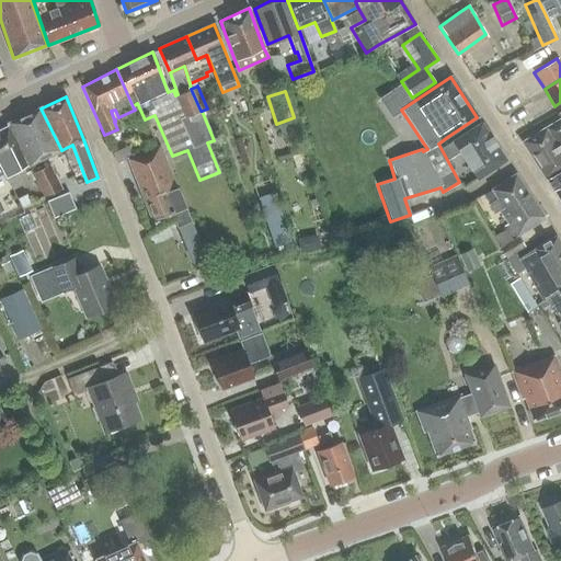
[(61,150),(41,109),(41,107),(7,124),(43,197),(60,187),(46,158),(61,150)]
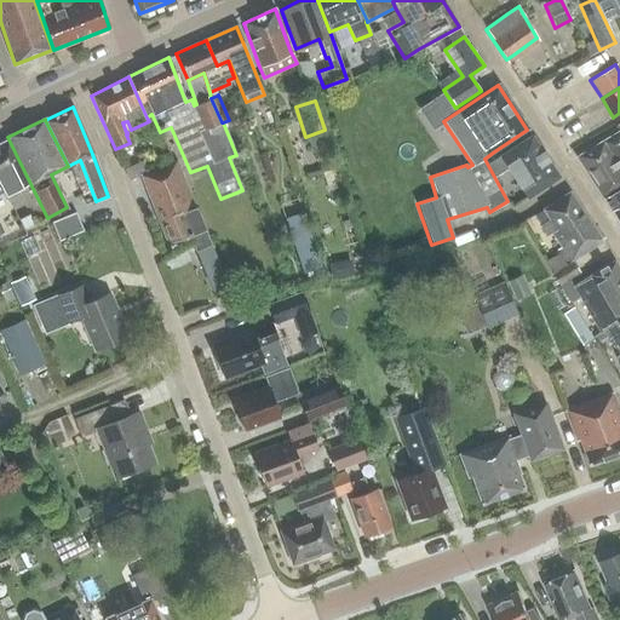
[(619,135),(619,132),(577,158),(603,197),(619,187),(619,135)]
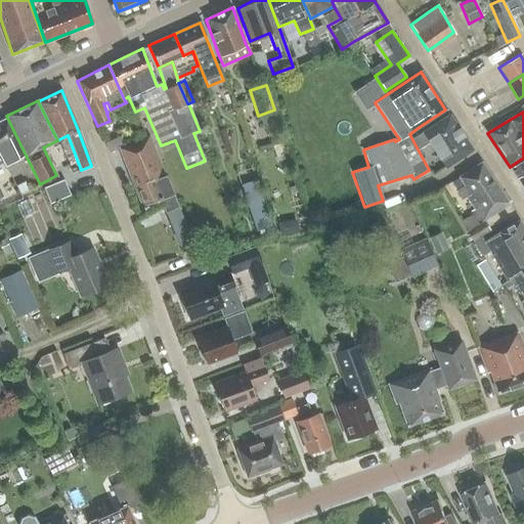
[(445,167),(472,149),(449,115),(422,132),(445,167)]
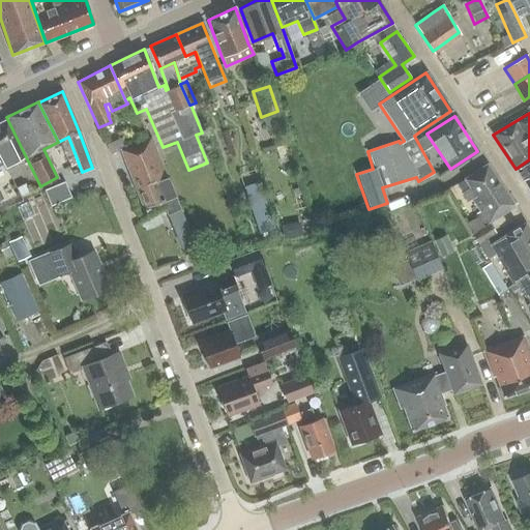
[(6,119),(0,122),(0,156),(4,166),(9,176),(18,171),(12,160),(24,153),(6,119)]
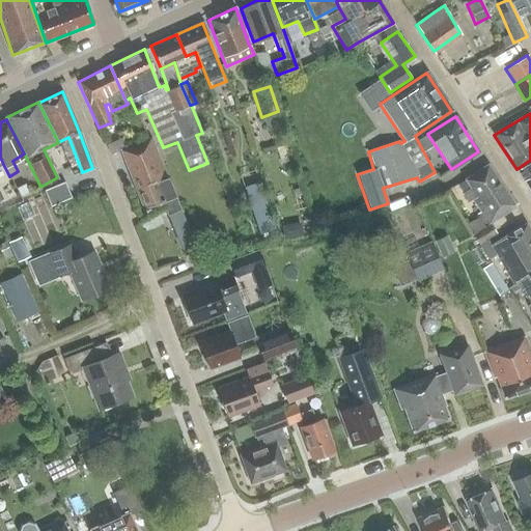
[(121,138),(106,145),(110,155),(120,150),(120,149),(126,147),(121,138)]
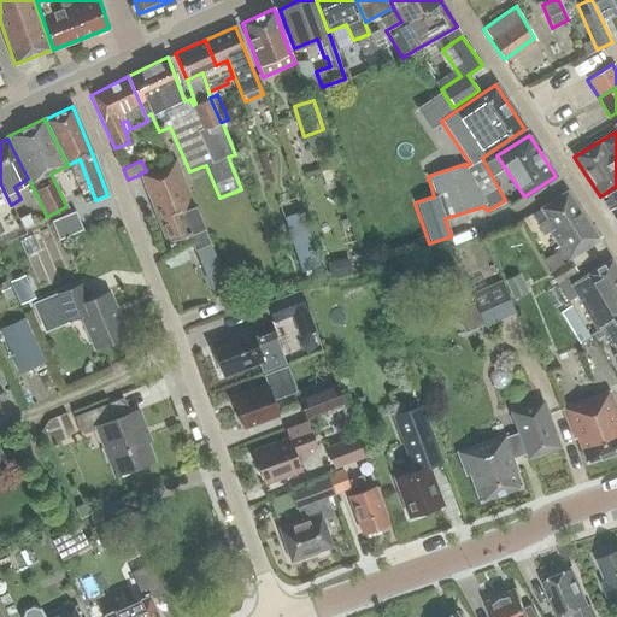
[(146,171),(140,174),(140,175),(141,178),(166,244),(188,234),(194,250),(195,250),(210,244),(195,206),(193,207),(175,160),(146,171)]
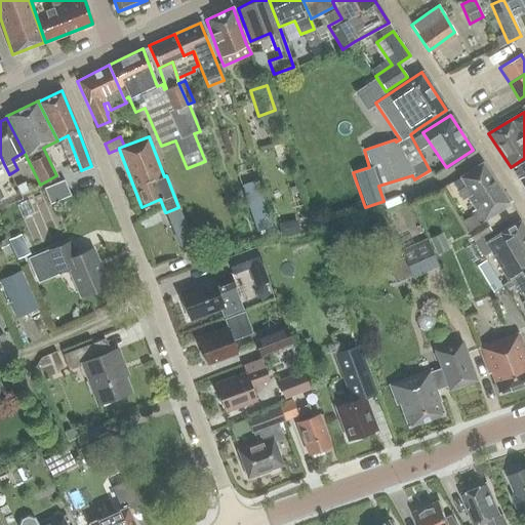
[(524,158),(511,168),(518,178),(524,190),(524,158)]
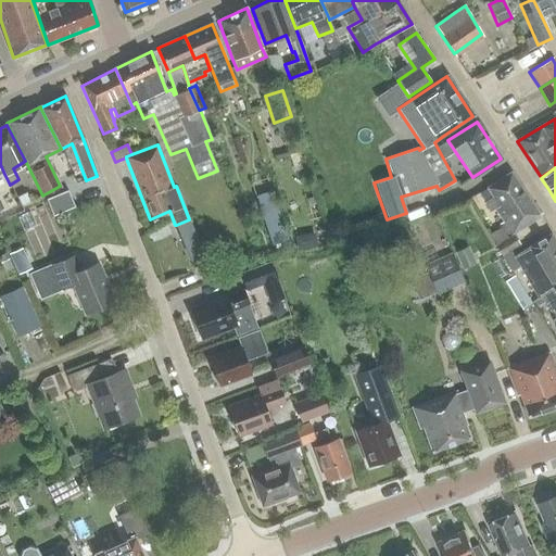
[(513,234),(540,216),(510,173),(487,188),(492,198),(484,203),(490,212),(491,213),(494,211),(497,215),(503,223),(501,224),(502,226),(489,235),(501,255),(509,250),(519,244),(513,234)]
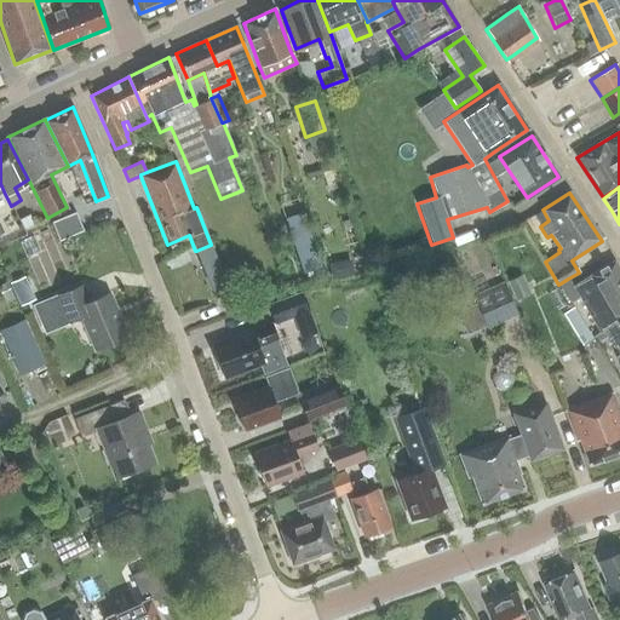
[(291,206),(302,264),(321,260),(310,202),(291,206)]
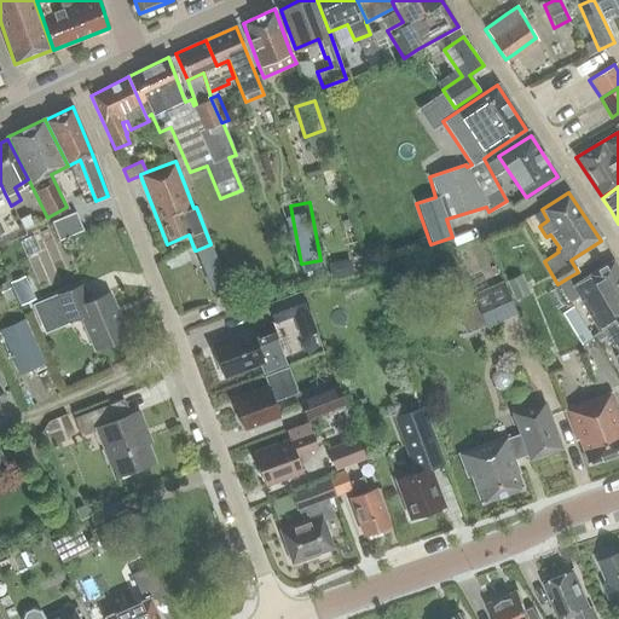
[(75,212),(51,221),(59,241),(84,231),(75,212)]
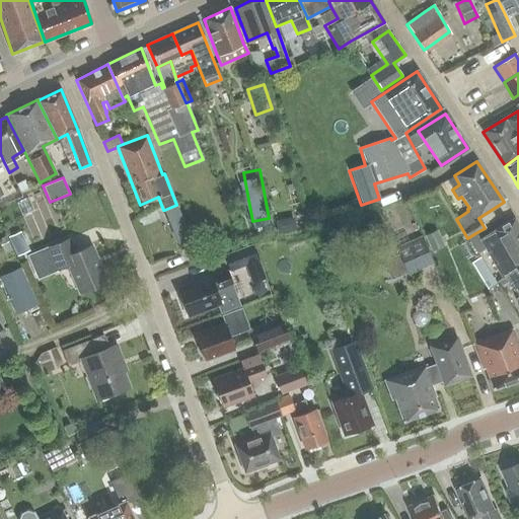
[(295,230),(294,218),(275,221),(277,233),(295,230)]
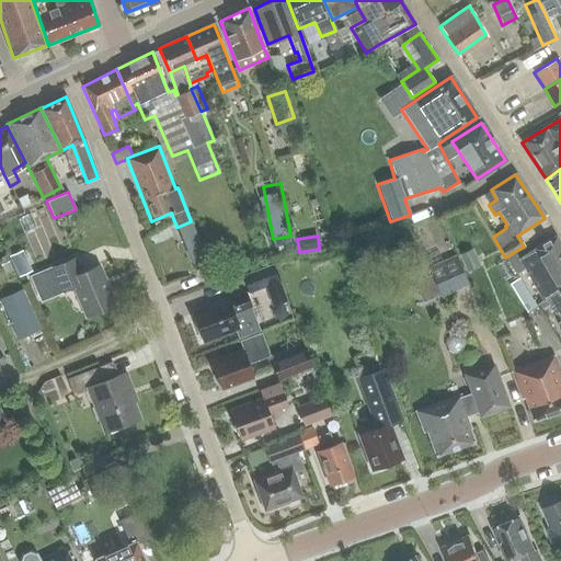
[(547,298),(560,289),(560,245),(556,237),(534,249),(518,259),(514,252),(505,258),(515,274),(523,271),(541,301),(547,298)]
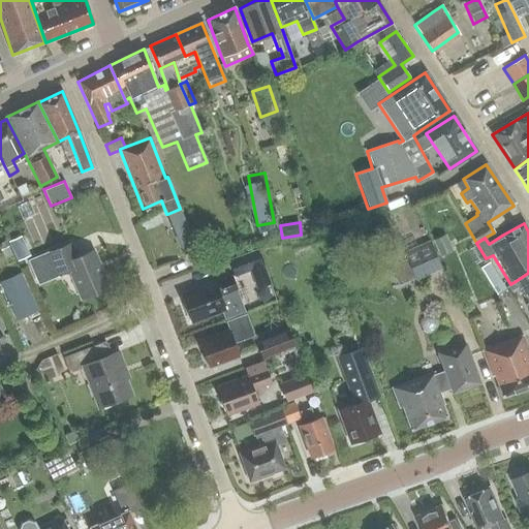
[(452,251),(445,235),(433,240),(439,256),(452,251)]
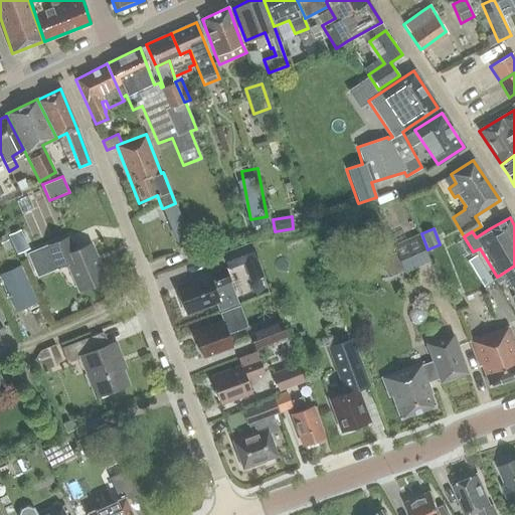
[(29,248),(20,229),(8,234),(16,253),(29,248)]
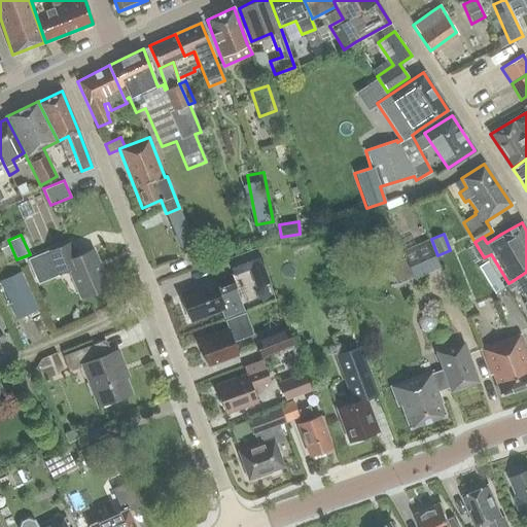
[(409,271),(420,267),(423,274),(440,267),(427,239),(400,251),(403,258),(408,269),(409,271)]
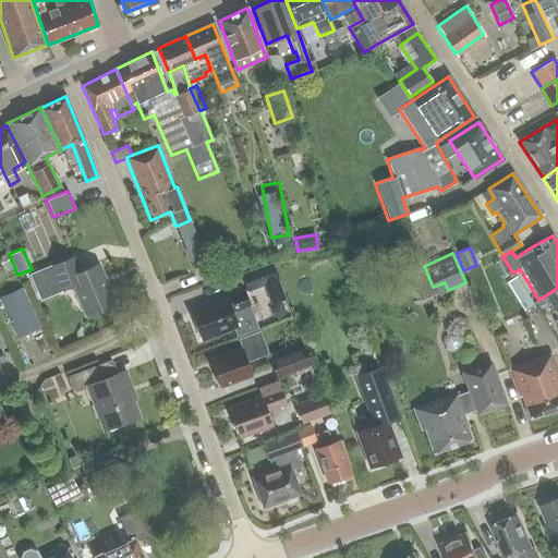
[(13,269),(7,254),(0,256),(0,263),(4,273),(13,269)]
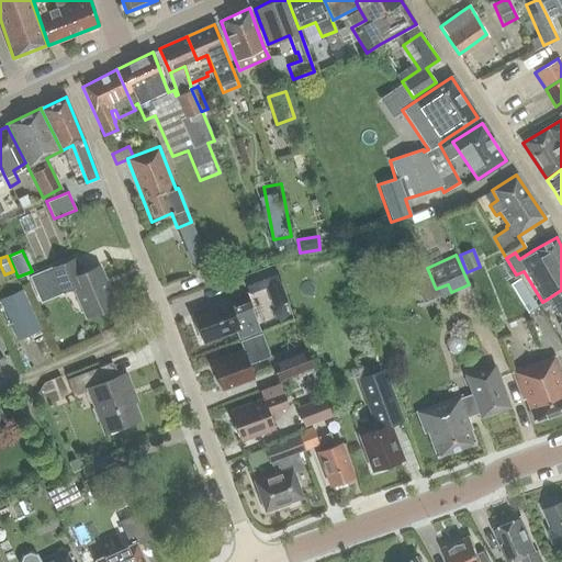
[(40,302),(74,287),(87,317),(114,306),(98,267),(81,273),(75,258),(34,276),(34,278),(31,279),(40,302)]
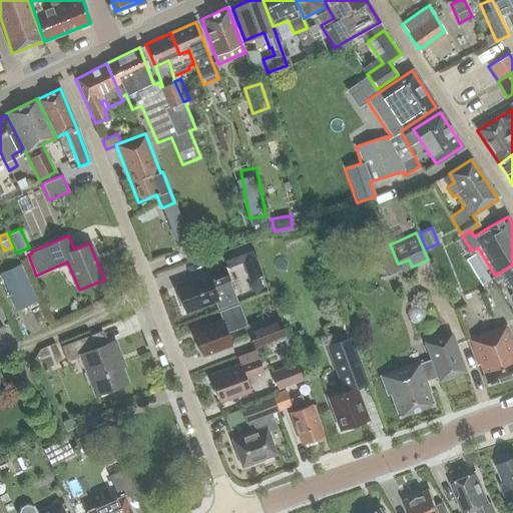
[(221,251),(228,268),(255,258),(249,241),(221,251)]
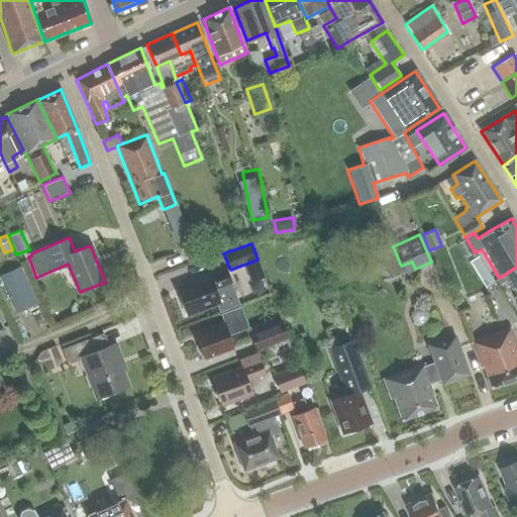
[(396,253),(381,260),(385,270),(400,264),(396,253)]
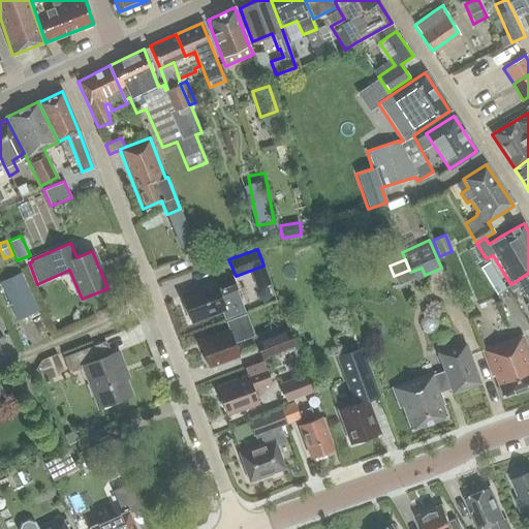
[(505,289),(492,267),(484,271),(498,294),(505,289)]
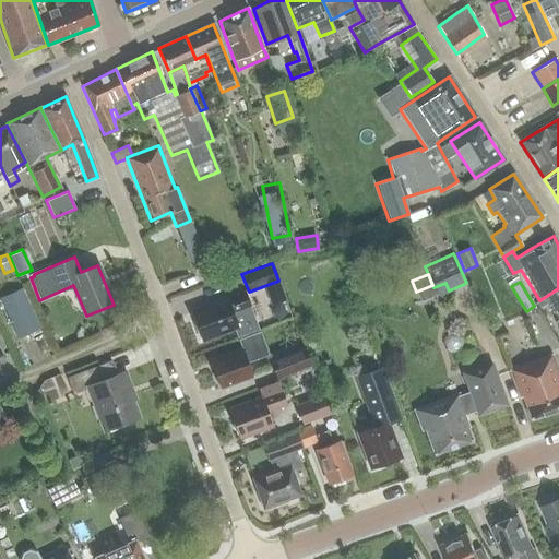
[(42,328),(22,287),(0,297),(0,301),(16,340),(42,328)]
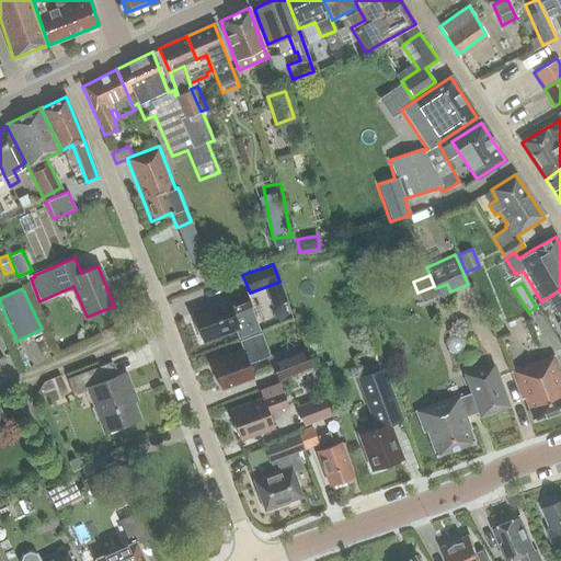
[(558,318),(560,316),(560,289),(547,298),(541,301),(539,304),(541,308),(549,304),(558,318)]
